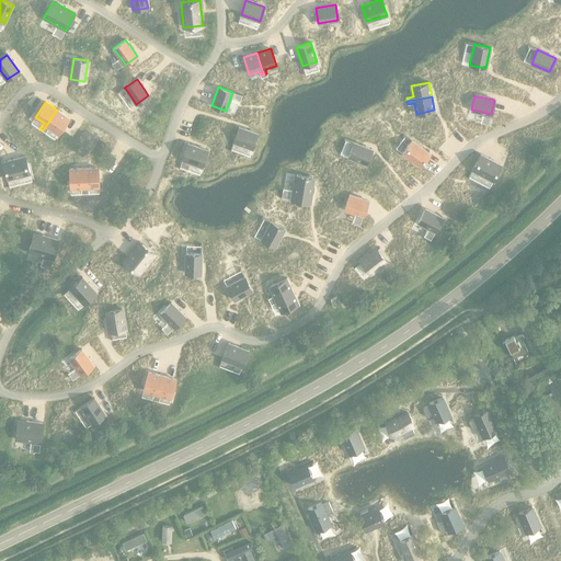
[(58,133),(68,118),(57,110),(43,130),(45,133),(49,127),(58,133)]
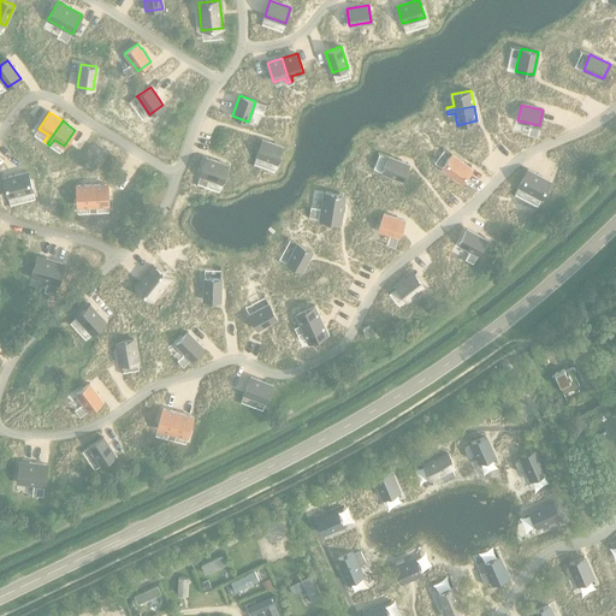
[(258,155),(277,163),(283,147),(262,140),(256,155),(258,155)]
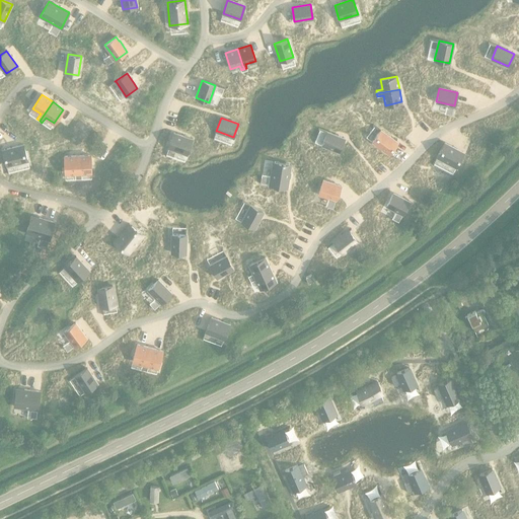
[(397,143),(380,130),(372,141),(389,154),(397,143)]
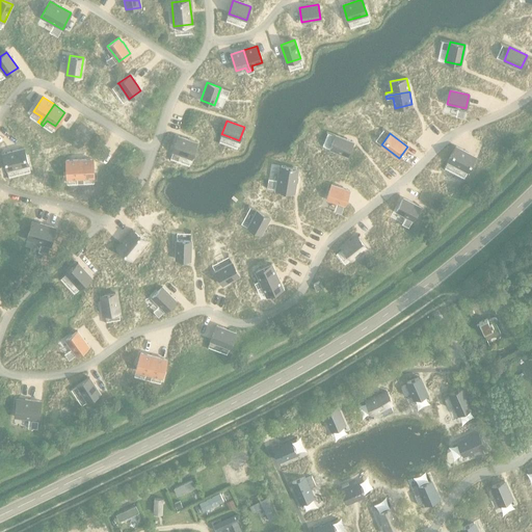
[(336,135),(329,149),(348,156),(353,142),(336,135)]
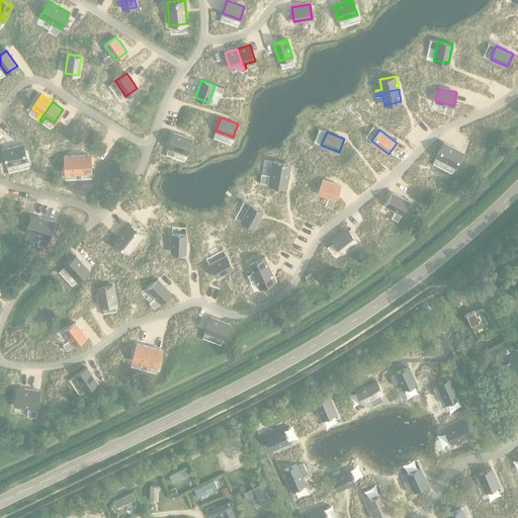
[(168,147),(186,154),(191,139),(178,135),(173,133),(168,147)]
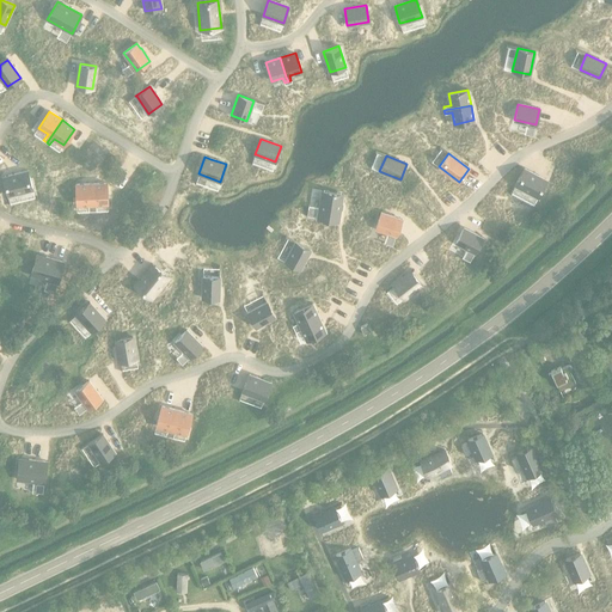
[(515,184),(515,185),(538,197),(546,181),(524,169),(515,184)]
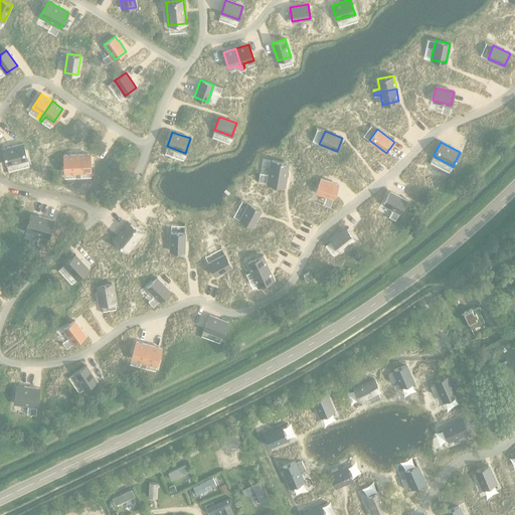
[(27,159),(23,144),(2,149),(6,164),(7,164),(27,159)]
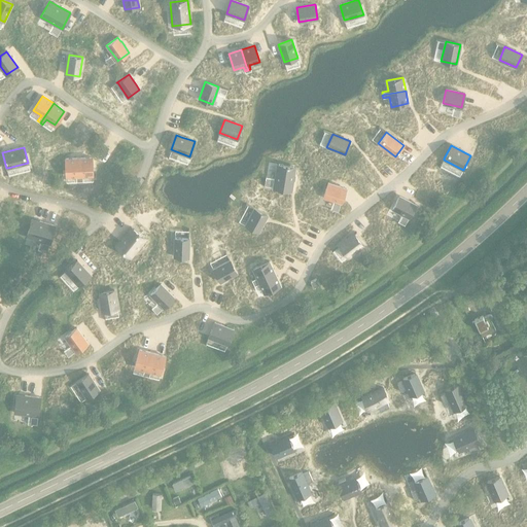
[(79,181),(82,181),(82,175),(93,175),(92,157),(78,159),(79,181)]
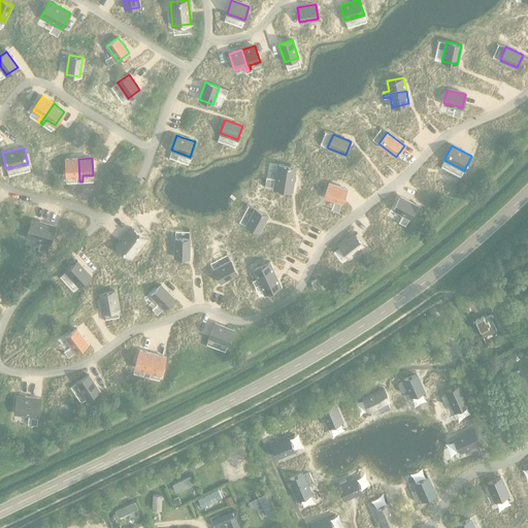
[(78,159),(65,159),(66,176),(76,175),(76,182),(79,182),(78,159)]
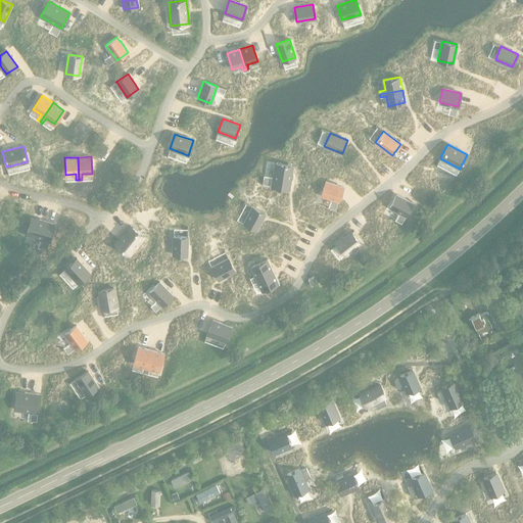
[(271,187),(289,189),(293,165),(275,162),(272,186),(271,187)]
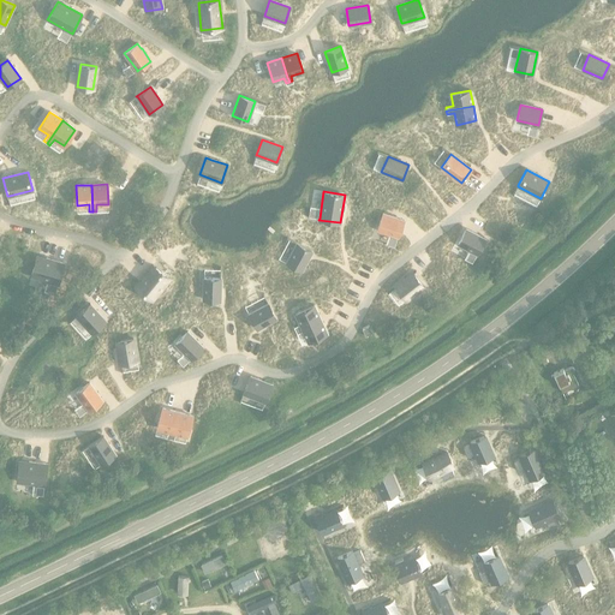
[(399,237),(404,221),(383,214),(377,230),(398,236),(399,237)]
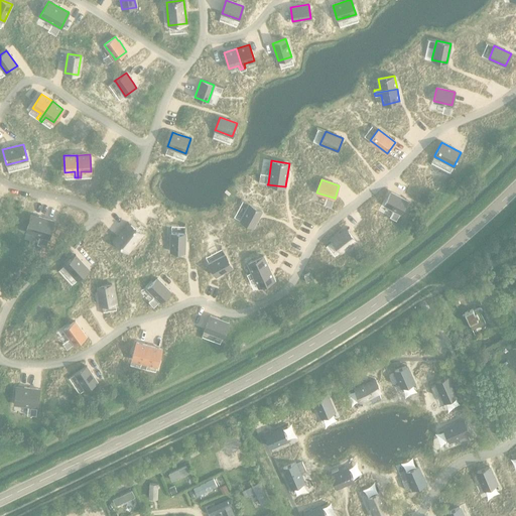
[(391,192),(384,205),(401,213),(407,201),(391,192)]
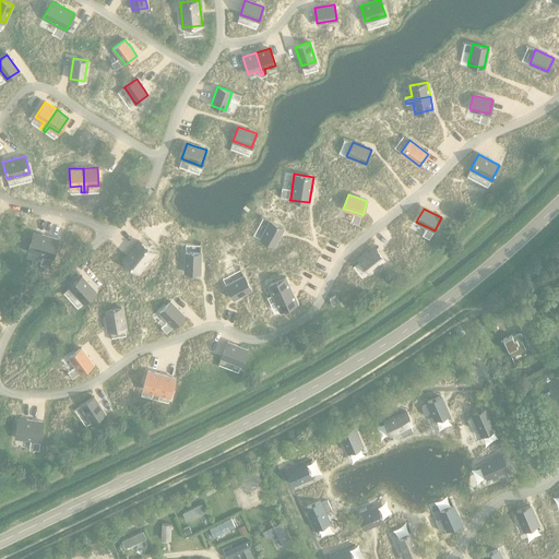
[(270,221),(270,222),(260,238),(273,246),(283,228),(270,221)]
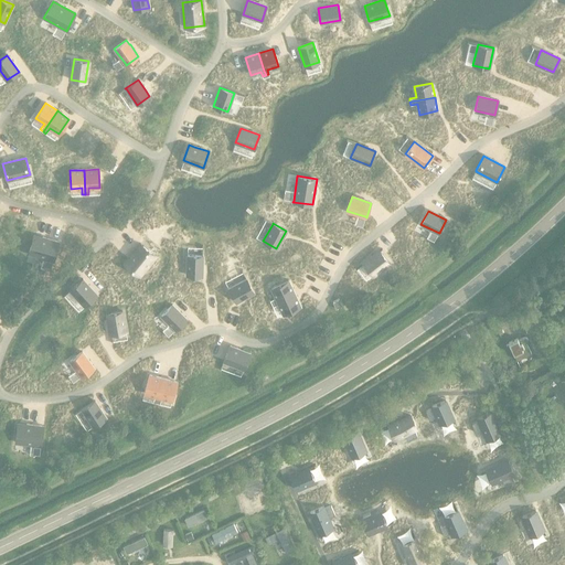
[(34,235),(29,254),(53,260),(59,242),(34,235)]
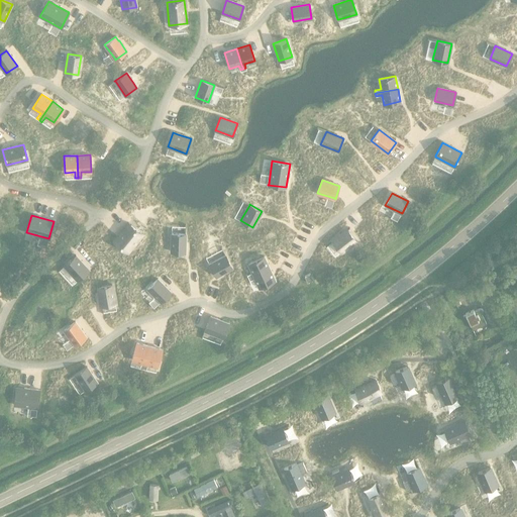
[(142,233),(128,222),(113,241),(127,252),(142,233)]
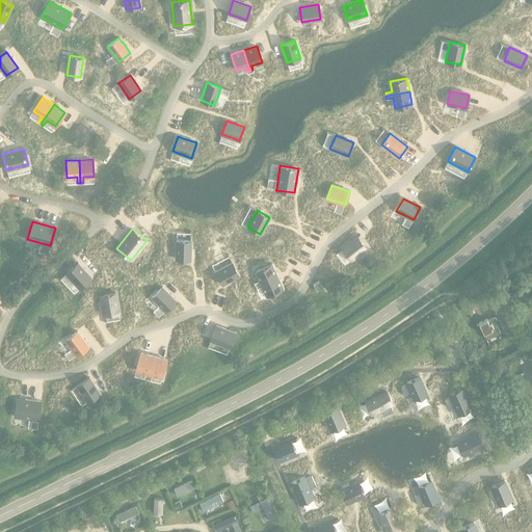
[(360,234),(342,247),(350,259),(368,244),(360,234)]
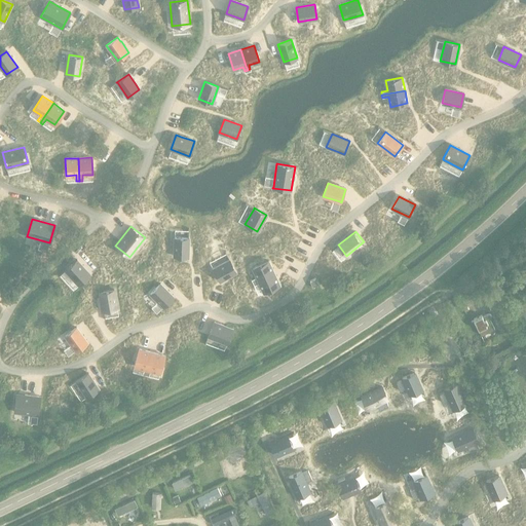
[(188,238),(175,237),(174,257),(188,257),(188,238)]
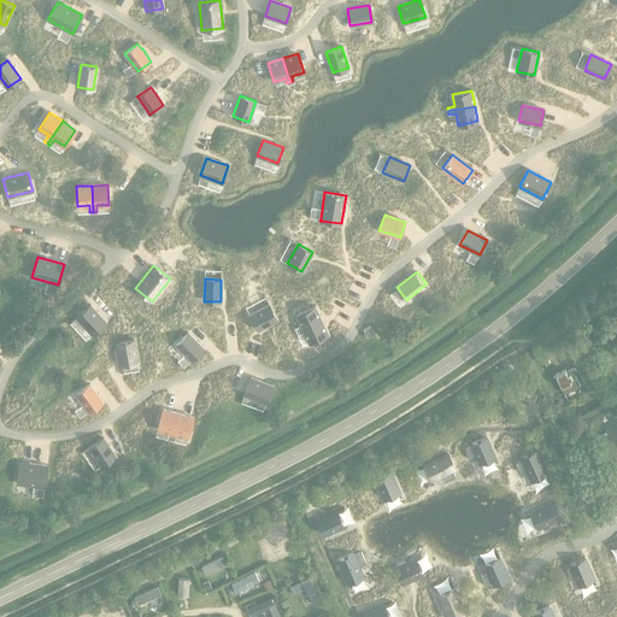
[(93,334),(106,322),(90,304),(76,317),(77,317),(93,334)]
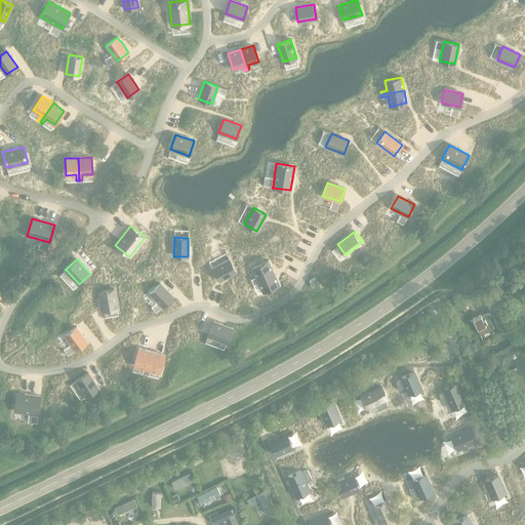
[(212,269),(219,280),(232,274),(236,272),(230,259),(212,269)]
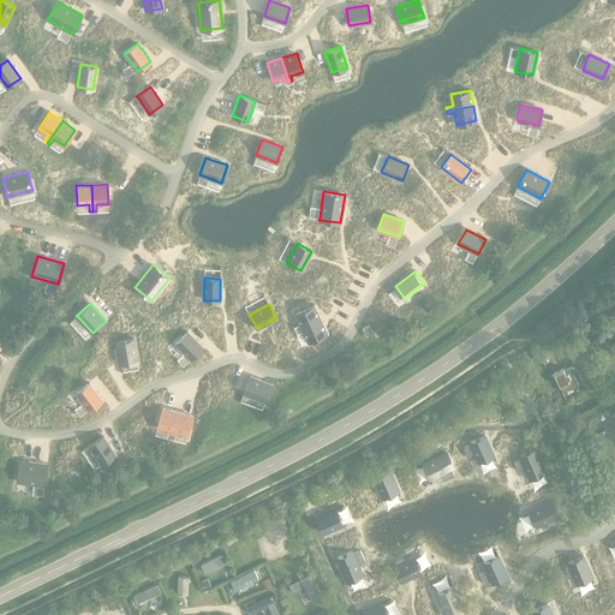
[(320,318),(314,305),(296,314),(300,324),(294,327),(296,330),(320,318)]
